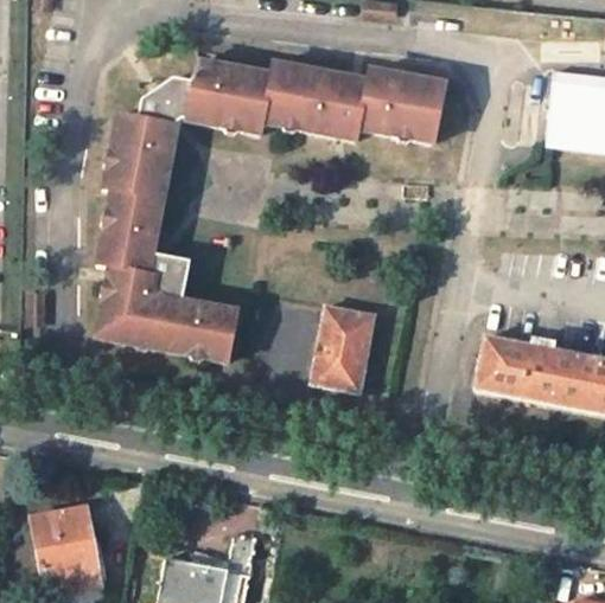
[(397,1),(388,0),(368,0),(367,12),(395,15),(397,1)]
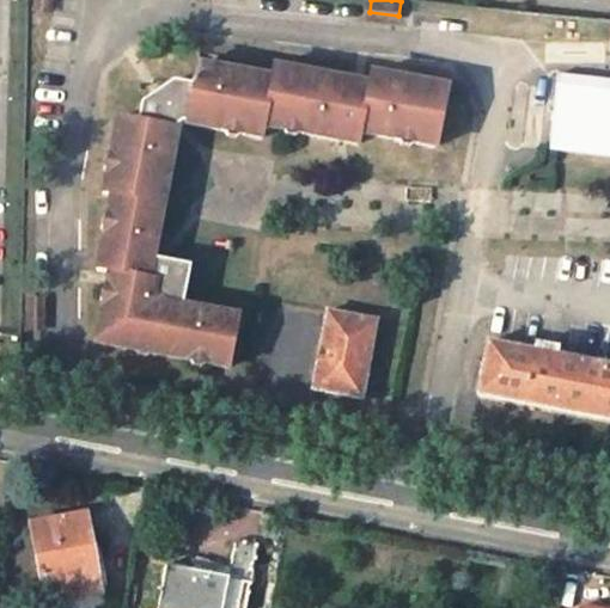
[(418,139),(439,142),(449,87),(410,80),(410,83),(391,79),(392,77),(374,73),(372,85),(334,77),(334,80),(317,77),(316,73),(276,66),(275,78),(242,71),(244,56),(205,49),(197,83),(177,78),(146,98),(142,118),(123,114),(116,152),(123,153),(120,171),(113,170),(108,190),(116,190),(113,212),(120,213),(116,231),(109,228),(102,265),(113,268),(110,282),(119,283),(116,301),(107,300),(101,336),(230,361),(241,312),(183,301),(191,260),(153,252),(156,235),(152,235),(156,216),(160,216),(171,158),(168,157),(171,137),(175,137),(180,117),(187,111),(227,120),(230,112),(248,115),(246,123),(266,127),(268,116),(286,118),(288,111),(305,115),(305,123),(363,134),(364,123),(402,130),(403,122),(420,126),(418,139)]
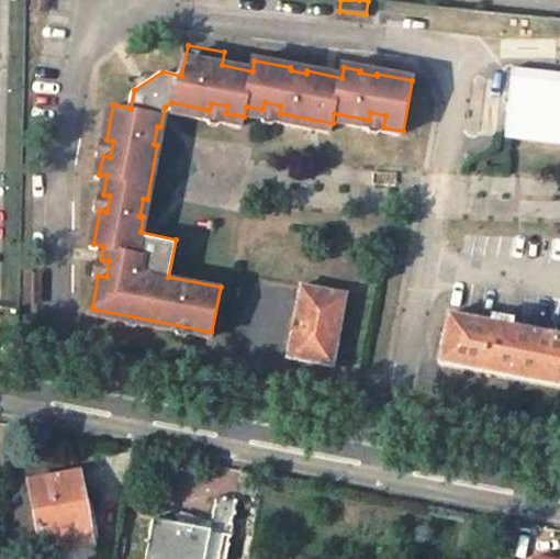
[(559,70),(514,66),(506,134),(559,140),(559,70)]
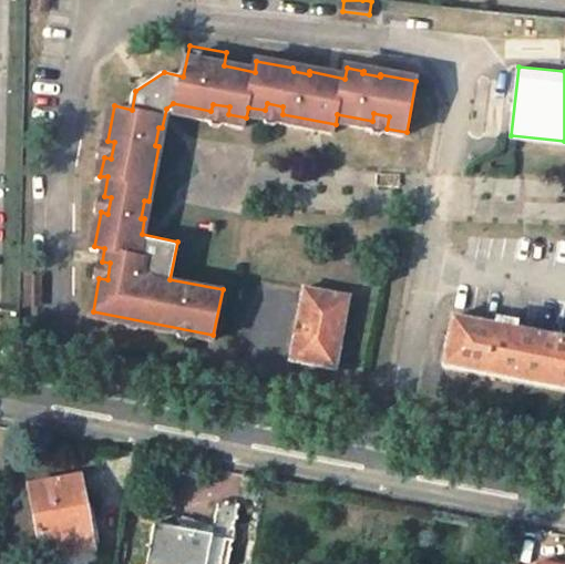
[(41,275),(28,275),(28,303),(42,303),(41,275)]
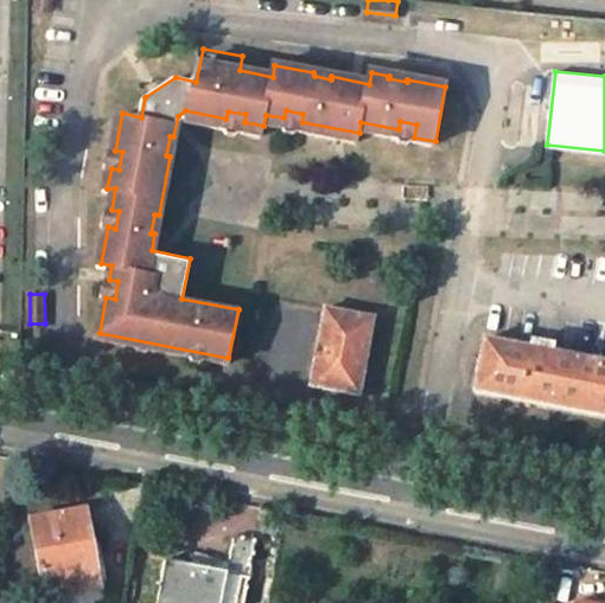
[(376,315),(328,306),(312,383),(361,391),(376,315)]
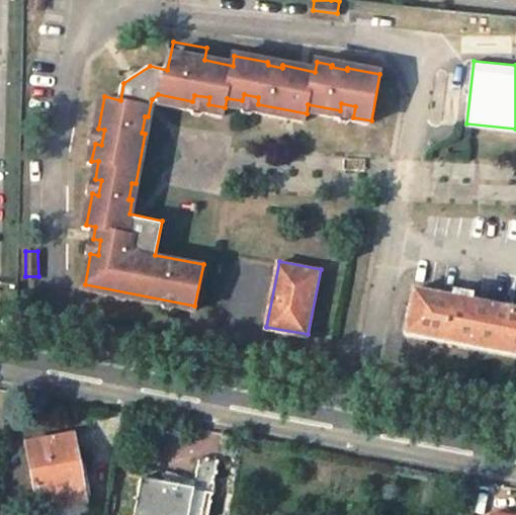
[(515,307),(473,298),(474,292),(455,289),(454,295),(415,287),(407,330),(515,350),(515,307)]
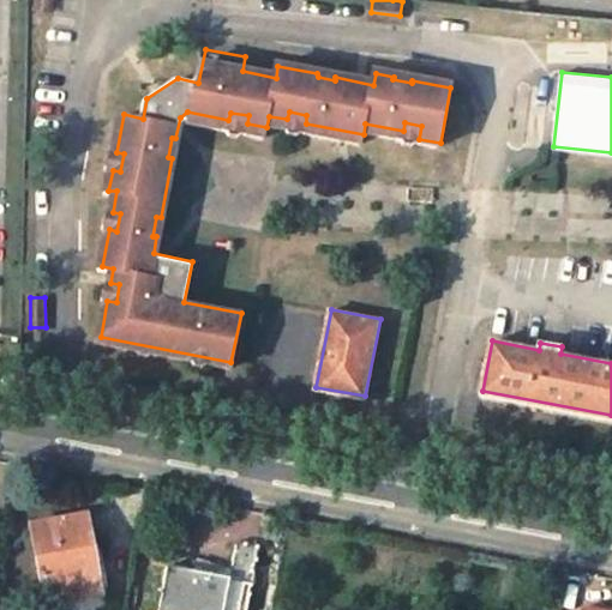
[(75,593),(99,590),(87,514),(34,523),(46,596),(73,590),(75,593)]
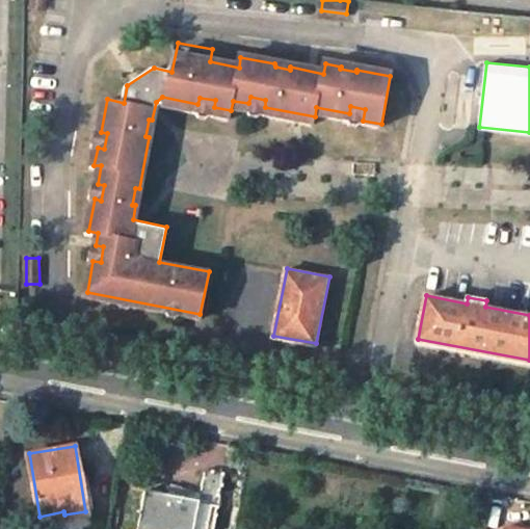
[(136,528),(211,528),(222,473),(204,469),(197,499),(146,490),(136,528)]
